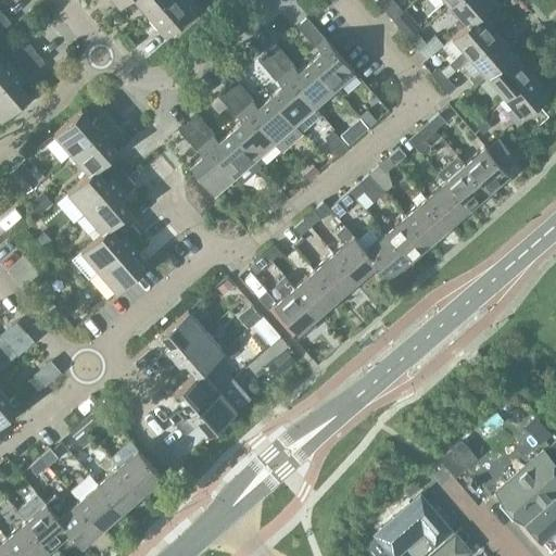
[(136,0),(149,15),(166,0),(136,0)]
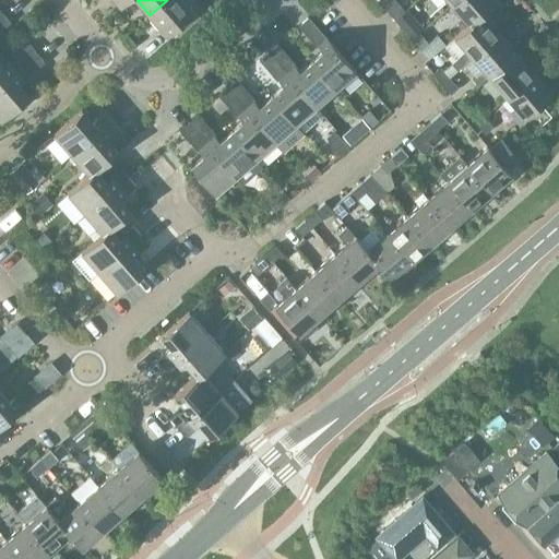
[(186,0),(167,0),(150,15),(167,36),(181,23),(187,30),(201,18),(195,11),(186,0)]
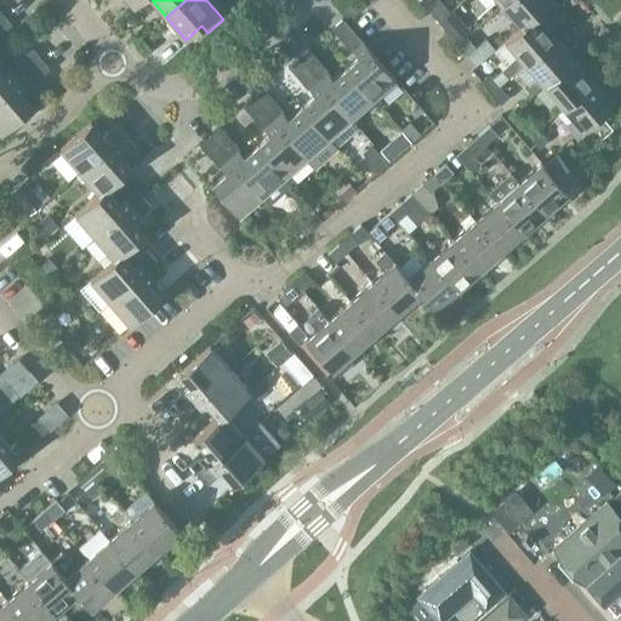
[(434,0),(420,0),(429,11),(438,4),(434,0)]
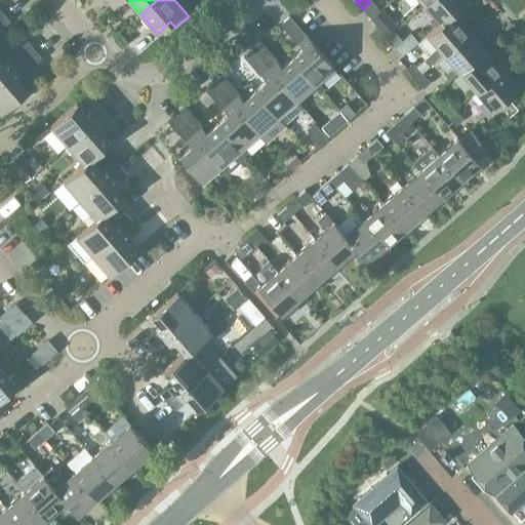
[(430,0),(425,4),(441,23),(453,11),(454,12),(468,0),(430,0)]
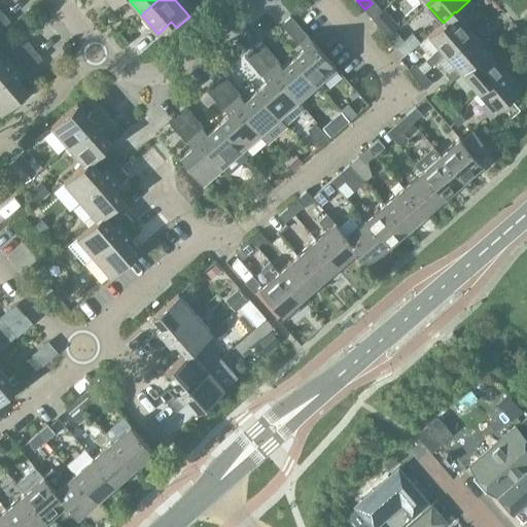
[(429,35),(419,43),(429,56),(425,59),(432,67),(446,55),(472,32),(456,12),(455,11),(443,23),(429,35)]
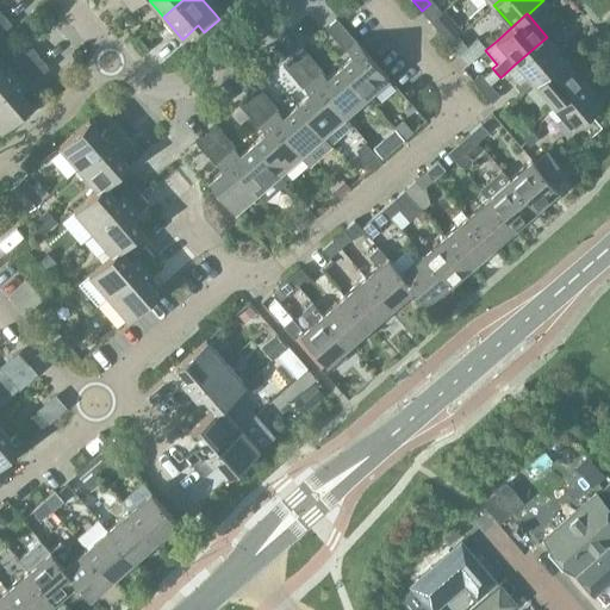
[(0,35),(12,25),(4,14),(0,17),(0,35)]
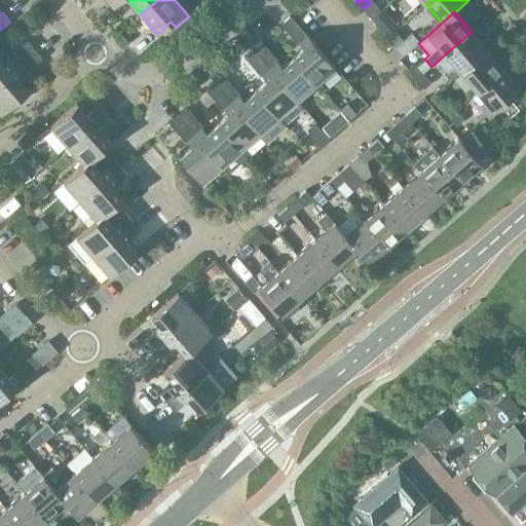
[(304,48),(294,58),(316,83),(335,67),(291,16),(282,25),(298,44),(299,43),(304,48)]
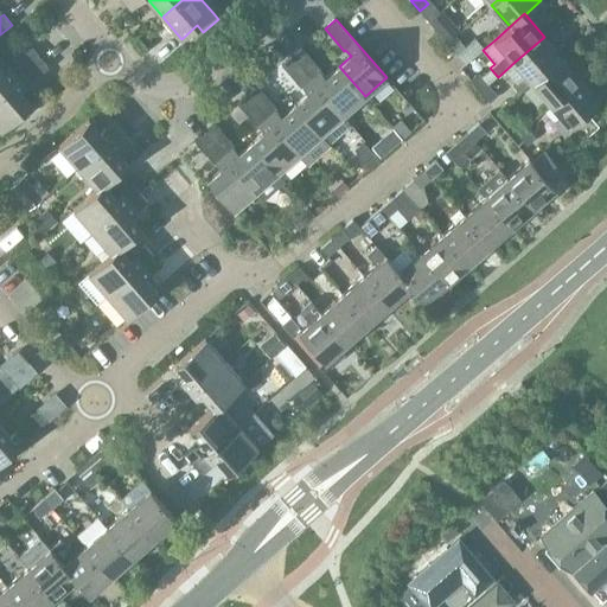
[(446,24),(438,32),(439,32),(447,43),(455,34),(460,31),(451,20),(446,24)]
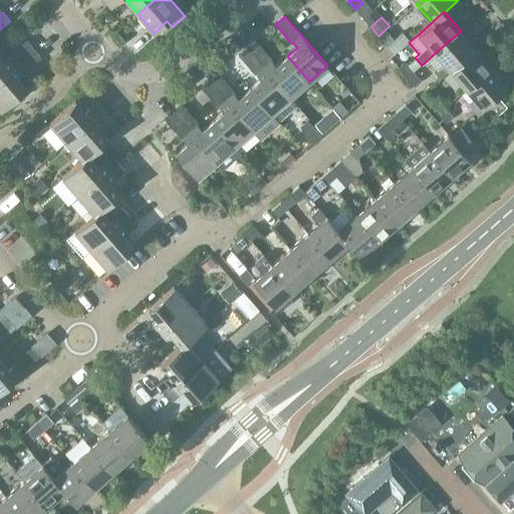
[(386,29),(378,36),(388,46),(395,39),(386,29)]
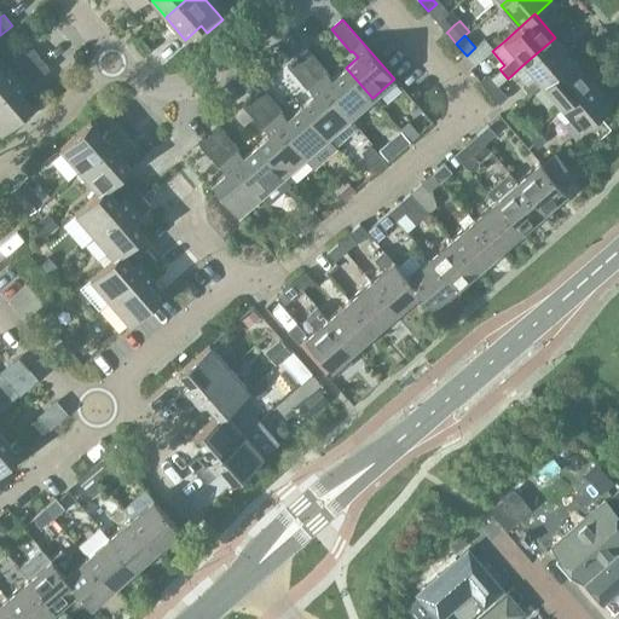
[(555,38),(524,64),(537,79),(526,88),(532,96),(543,86),(574,59),(555,38)]
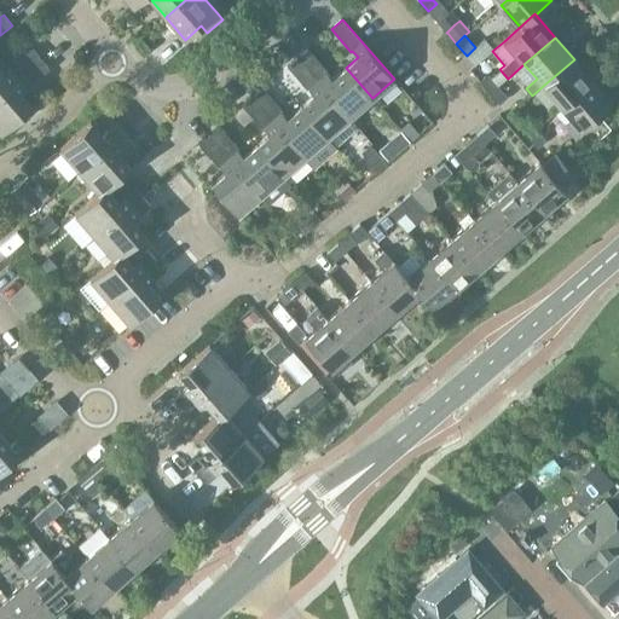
[(0,93),(41,58),(33,48),(10,68),(11,69),(4,74),(0,69),(0,93)]
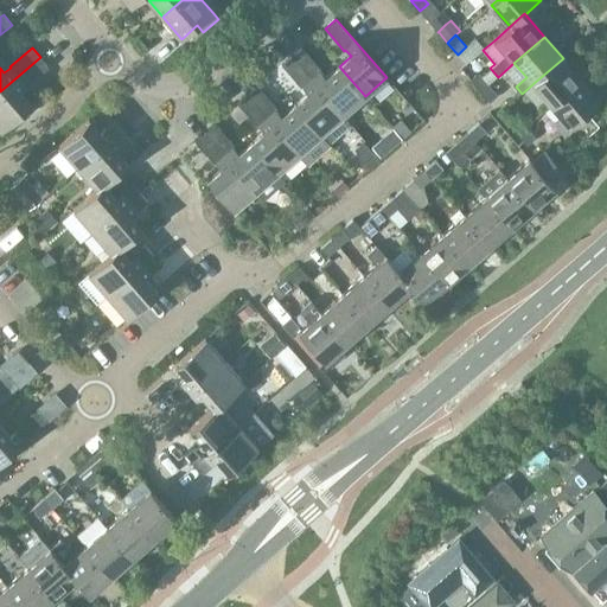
[(302,48),(293,57),(343,115),(365,96),(339,66),(326,77),(321,71),(323,70),(302,48)]
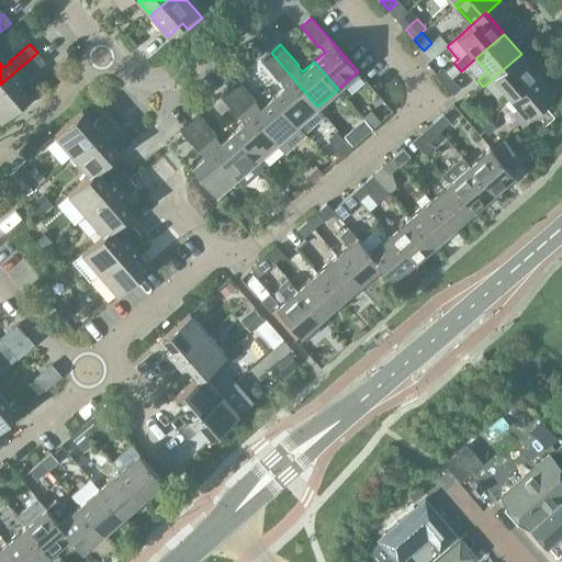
[(37,53),(0,85),(0,119),(1,120),(29,97),(19,85),(24,79),(25,80),(46,63),(37,53)]
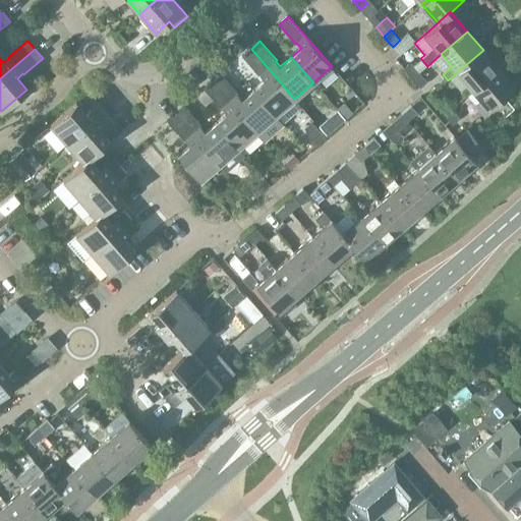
[(265,79),(253,90),(276,115),(294,99),(251,49),(242,56),(258,75),(259,74),(265,79)]
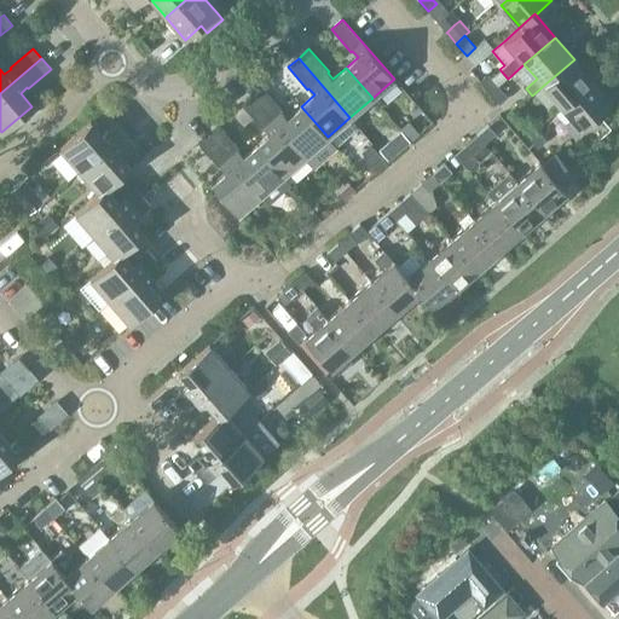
[(543,86),(562,108),(593,81),(574,59),(543,86)]
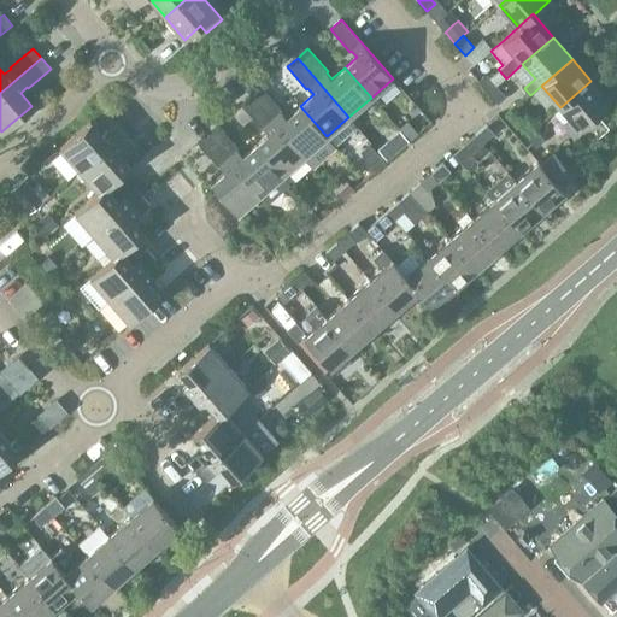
[(479,81),(488,92),(497,84),(487,74),(479,81)]
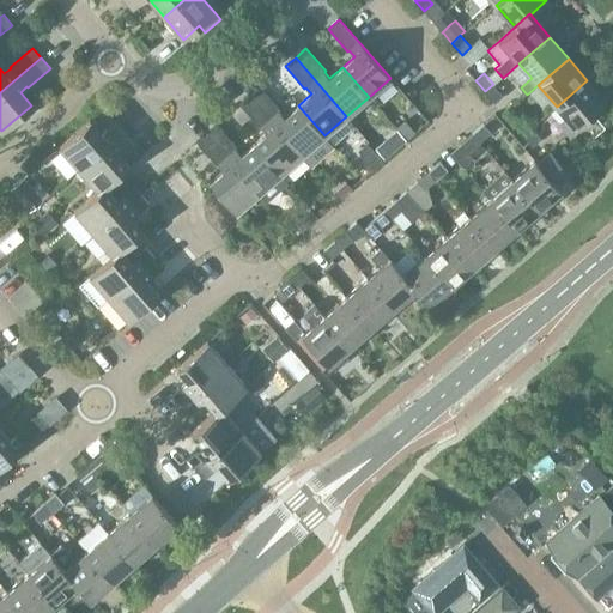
[(587,80),(557,107),(566,117),(559,123),(569,133),(575,128),(576,129),(607,102),(587,80)]
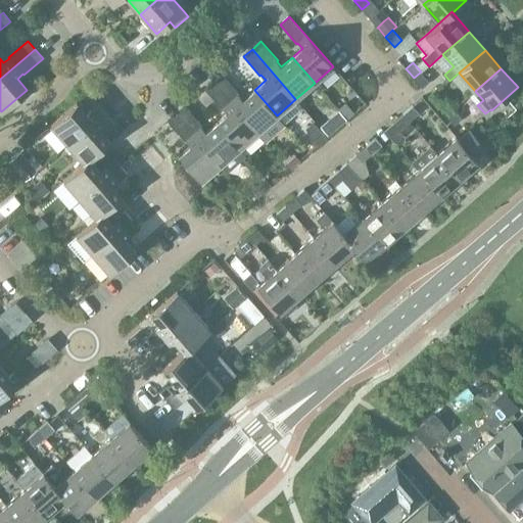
[(421,72),(414,78),(422,88),(429,82),(421,72)]
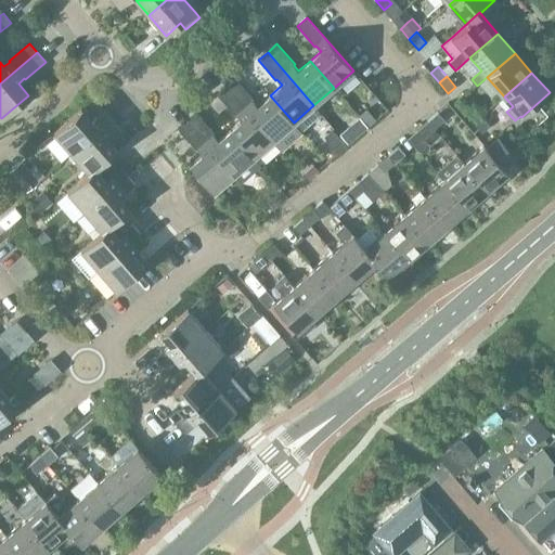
[(227,87),(273,140),(284,152),(304,134),(294,123),(270,95),(258,105),(253,100),(254,99),(236,78),(227,87)]
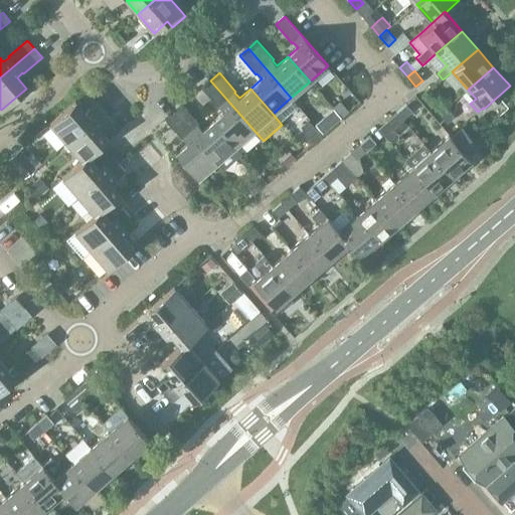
[(223,112),(213,121),(235,146),(253,130),(210,80),(202,88),(213,101),(218,108),(219,107),(223,112)]
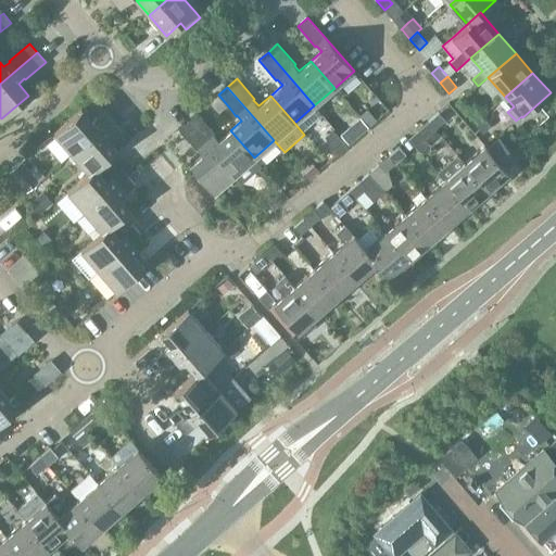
[(484,103),(477,110),(481,115),(489,109),(484,103)]
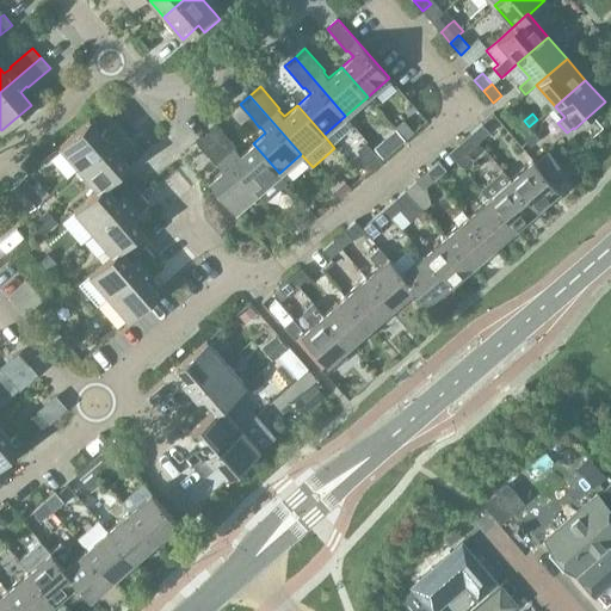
[(511,124),(520,135),(529,127),(524,121),(519,116),(511,124)]
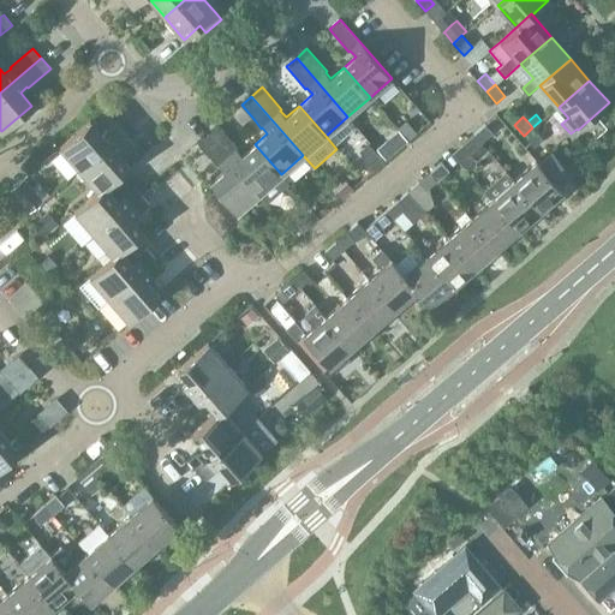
[(60,148),(78,169),(126,130),(117,119),(107,127),(108,129),(102,135),(90,120),(60,148)]
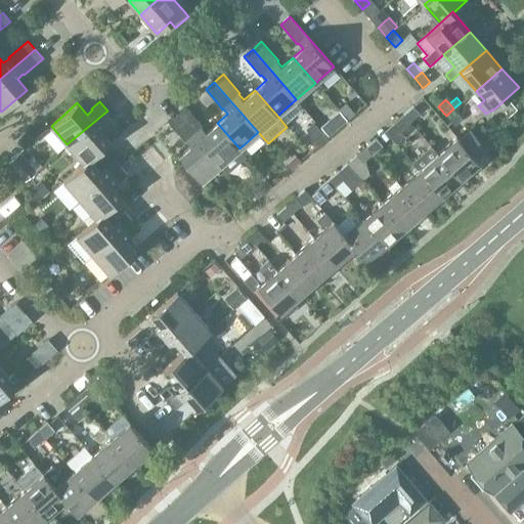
[(346,102),(338,110),(347,120),(355,113),(346,102)]
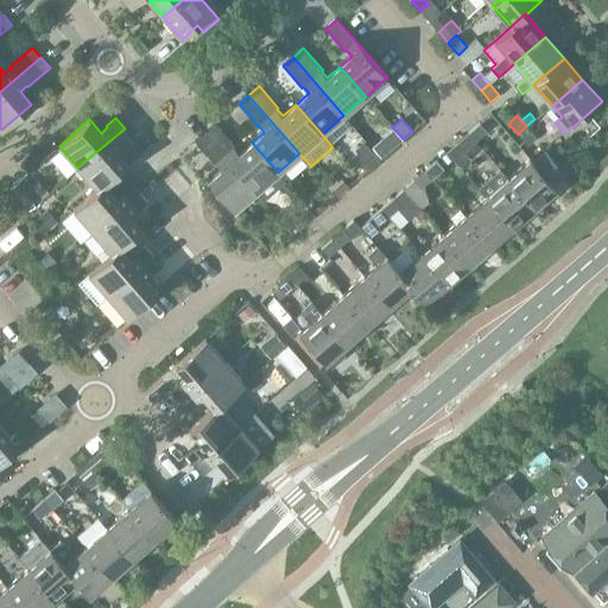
[(215,124),(206,133),(257,191),(264,200),(285,182),(278,172),(252,143),(239,154),(234,147),(235,146),(215,124)]
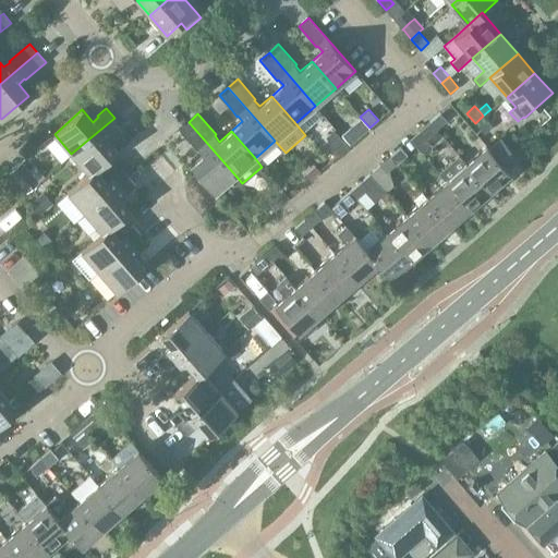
[(440,113),(429,122),(436,130),(447,121),(440,113)]
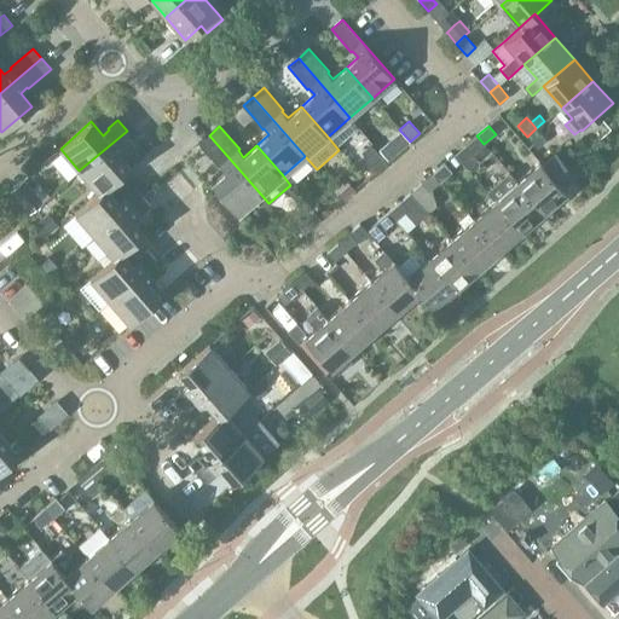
[(536,128),(527,137),(538,149),(547,142),(536,128)]
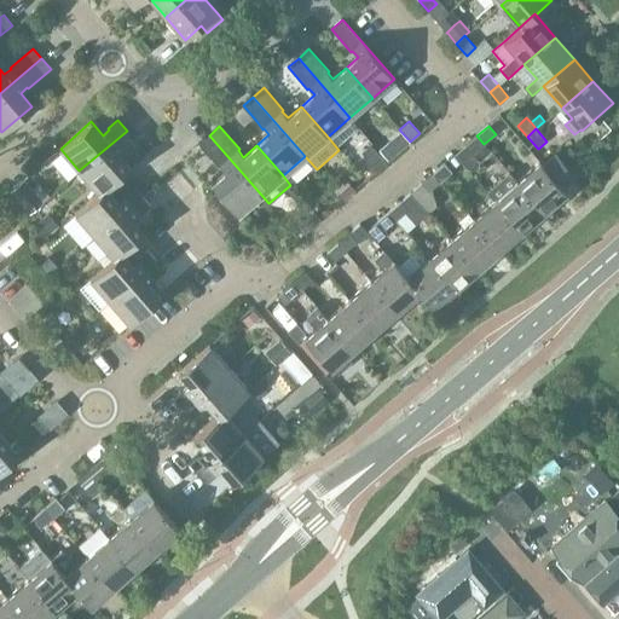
[(79,171),(99,194),(100,194),(106,189),(131,167),(119,154),(125,149),(126,150),(136,142),(127,131),(79,171)]
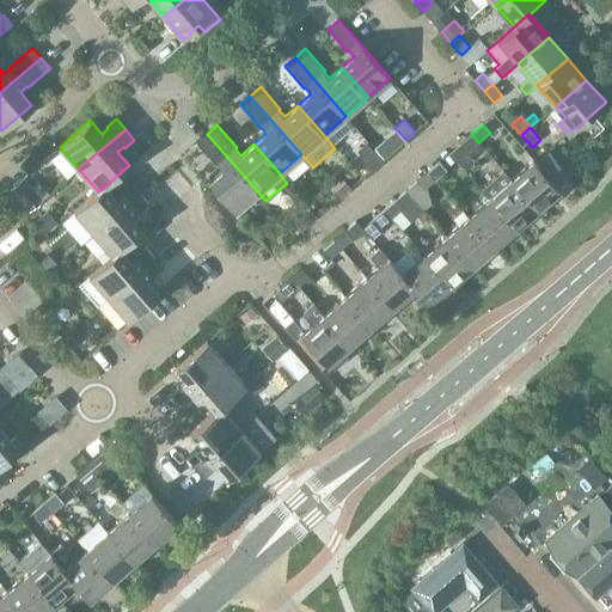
[(258,193),(207,134),(196,142),(215,165),(216,164),(222,171),(209,182),(236,212),(258,193)]
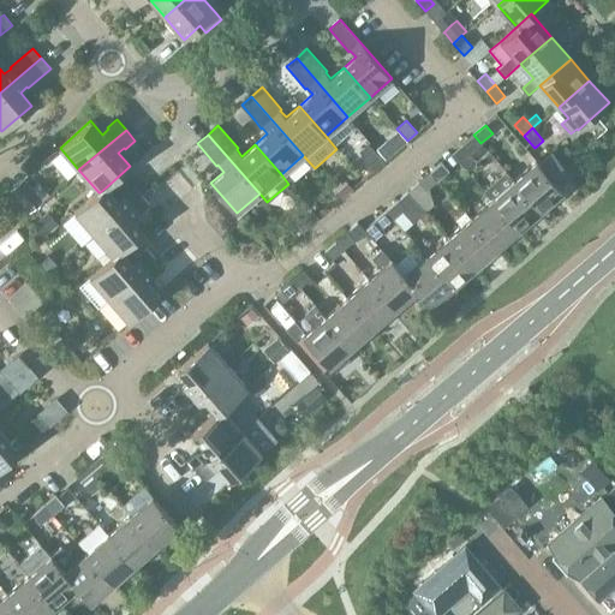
[(481,143),(473,135),(463,145),(470,153),(481,143)]
